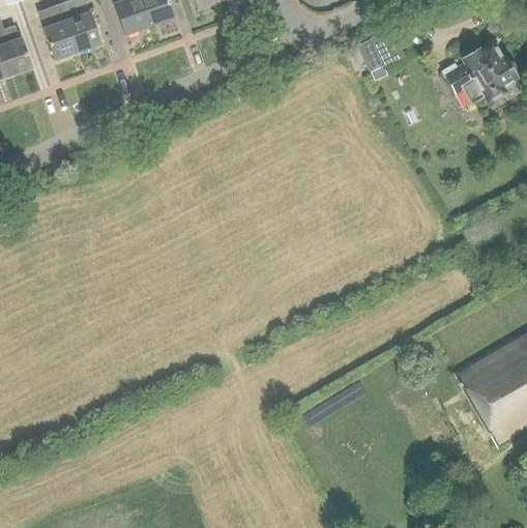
[(79,52),(101,44),(86,0),(74,0),(62,4),(79,52)]
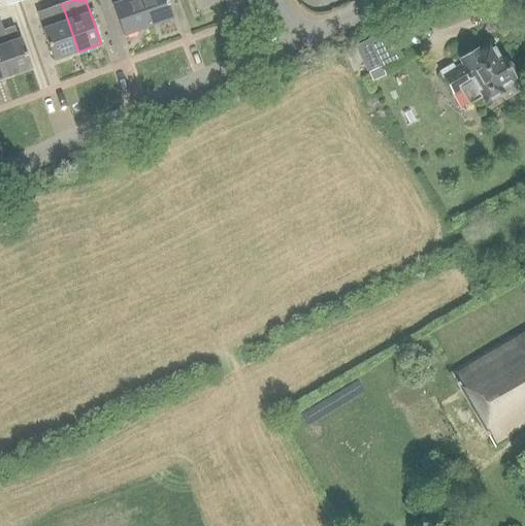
[(126,35),(150,26),(140,0),(127,0),(115,5),(126,35)]
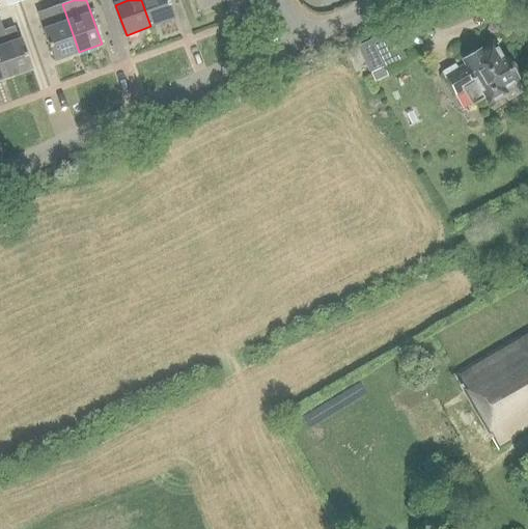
[(141,0),(150,26),(175,18),(169,0),(141,0)]
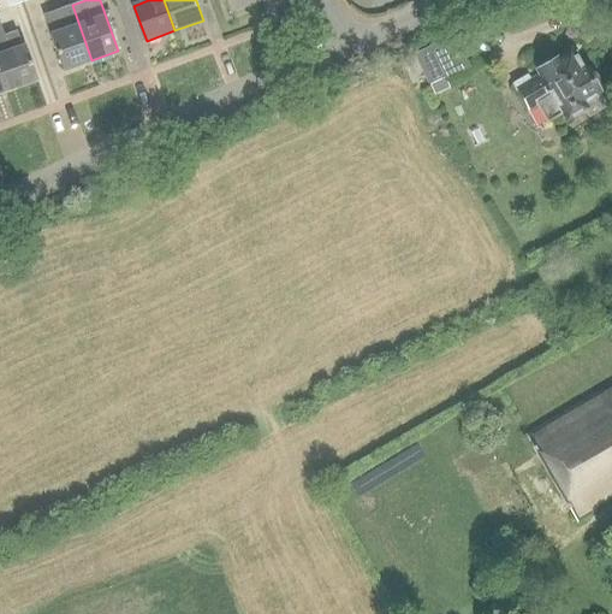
[(227,0),(231,11),(261,0),(227,0)]
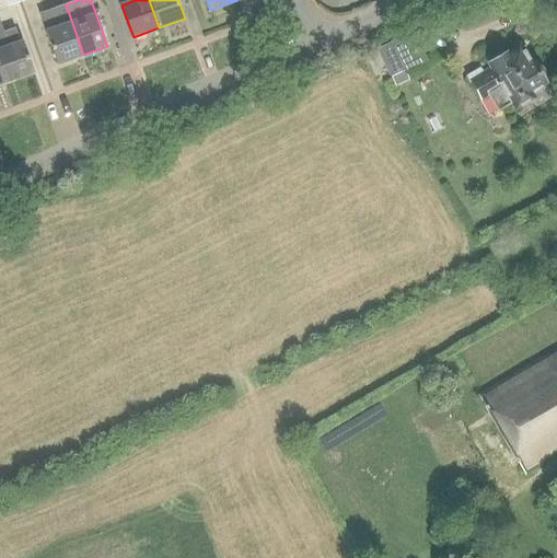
[(59,64),(83,55),(66,4),(42,13),(59,64)]
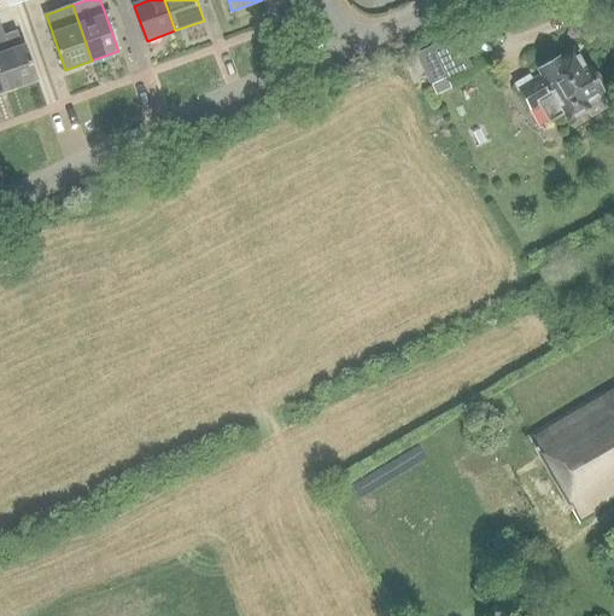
[(419,50),(432,80),(449,71),(450,75),(474,64),(461,34),(449,39),(448,36),(419,50)]
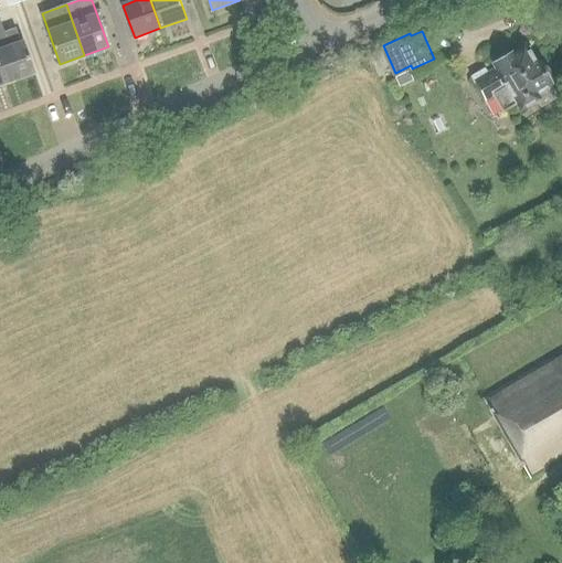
[(35,73),(24,41),(0,50),(0,63),(7,83),(35,73)]
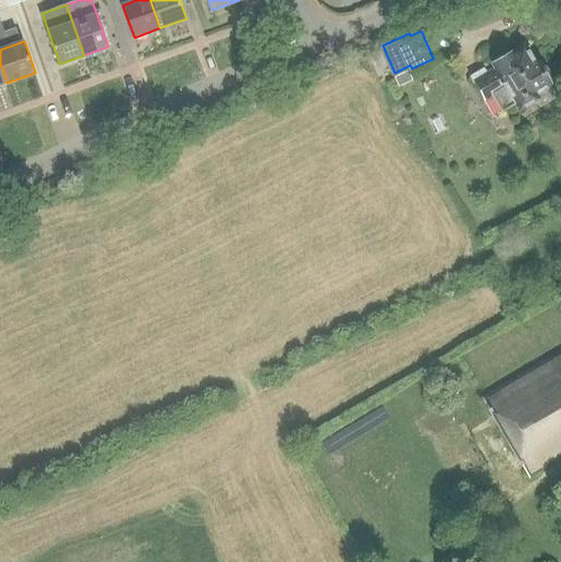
[(487,74),(485,69),(474,76),(487,99),(495,95),(504,110),(517,103),(521,109),(539,99),(541,105),(557,96),(551,87),(553,86),(550,78),(550,75),(550,72),(549,68),(547,66),(545,65),(541,65),(539,61),(536,63),(526,44),(494,63),(496,68),(487,74)]
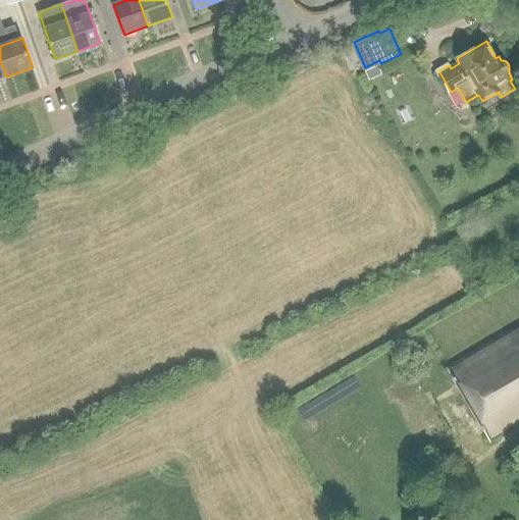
[(378,65),(367,70),(371,79),(382,72),(378,65)]
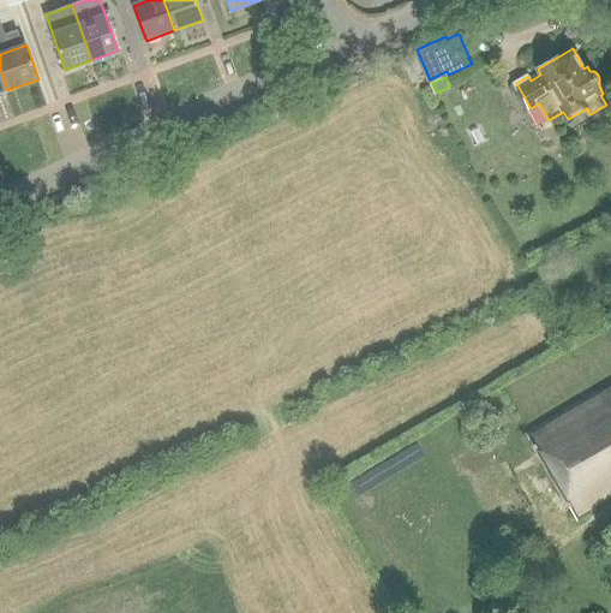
[(579,521),(610,501),(610,385),(528,433),(579,521)]
